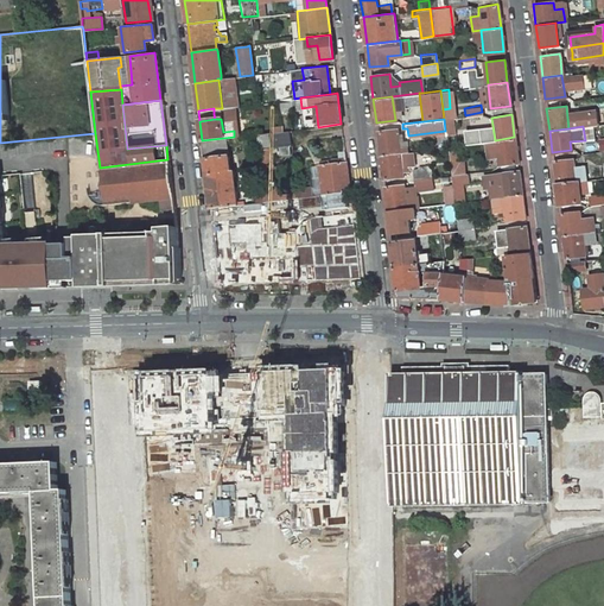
[(399,149),(396,130),(377,132),(380,156),(407,152),(407,147),(399,149)]
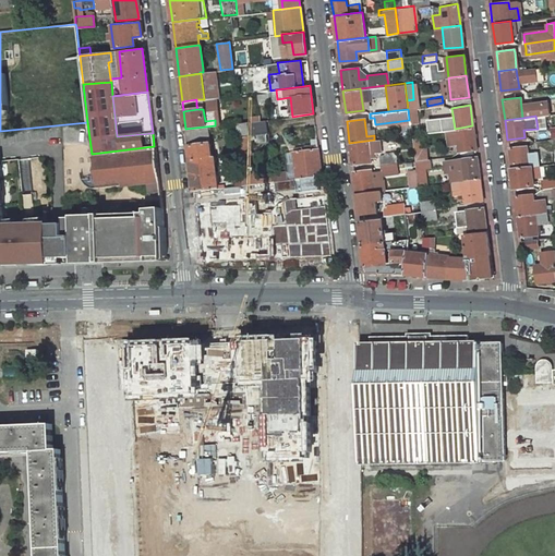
[(248,133),(265,132),(264,120),(246,122),(248,133)]
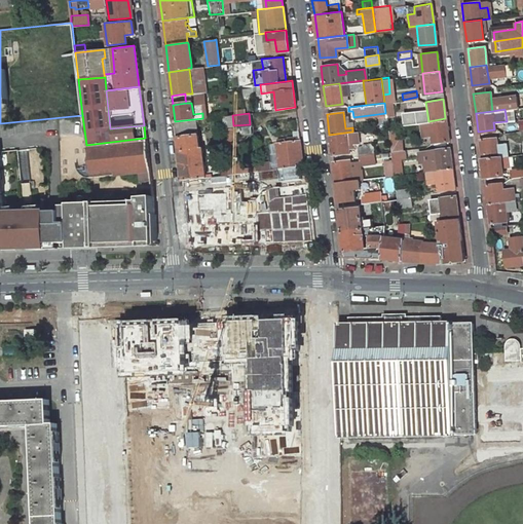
[(232,115),(222,116),(225,144),(236,143),(233,125),(232,115)]
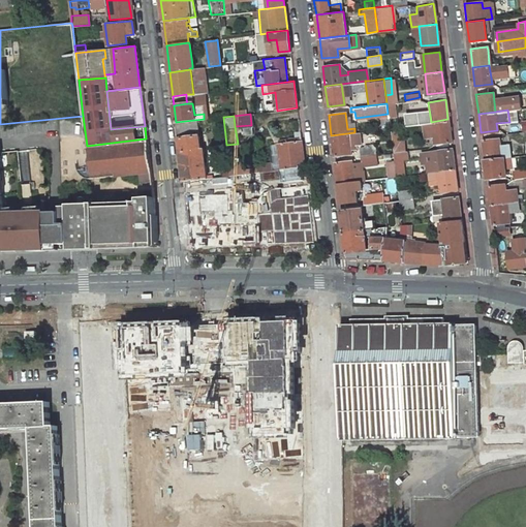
[(447,119),(431,122),(430,122),(423,123),(424,136),(432,135),(433,143),(451,141),(447,119)]
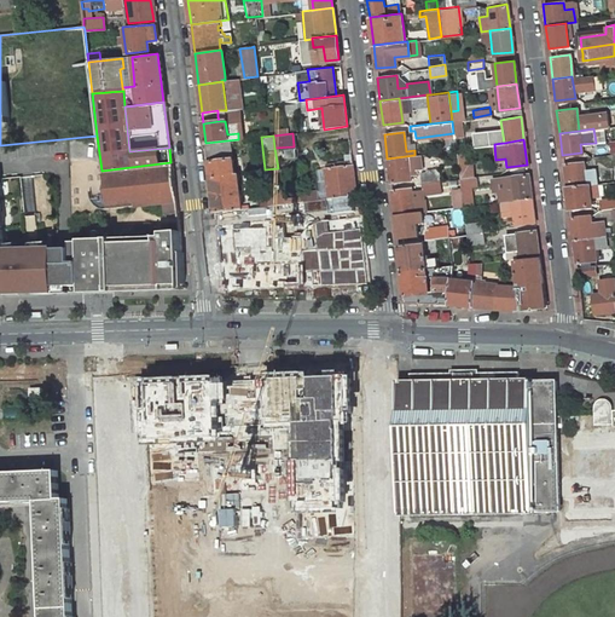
[(233,174),(227,140),(206,143),(210,177),(233,174)]
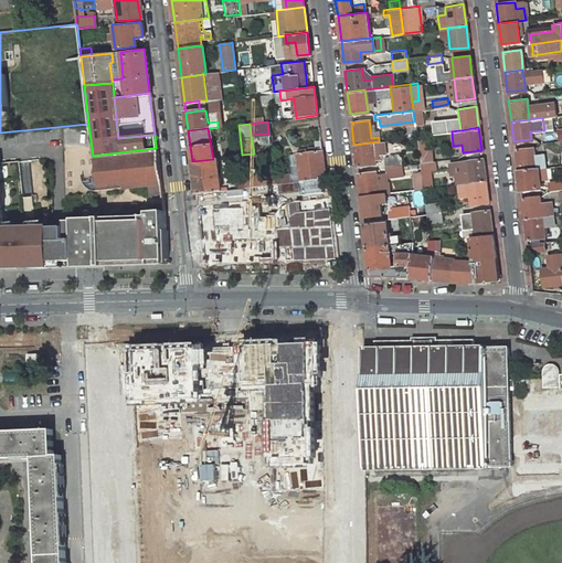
[(425,149),(423,135),(416,136),(417,150),(425,149)]
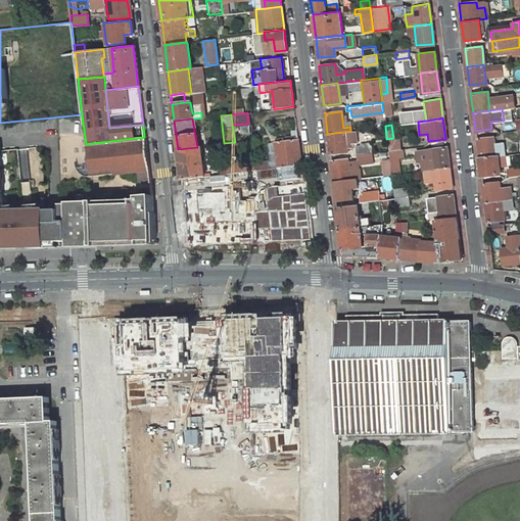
[(327,134),(330,153),(346,151),(345,144),(357,143),(355,130),(350,131),(327,134)]
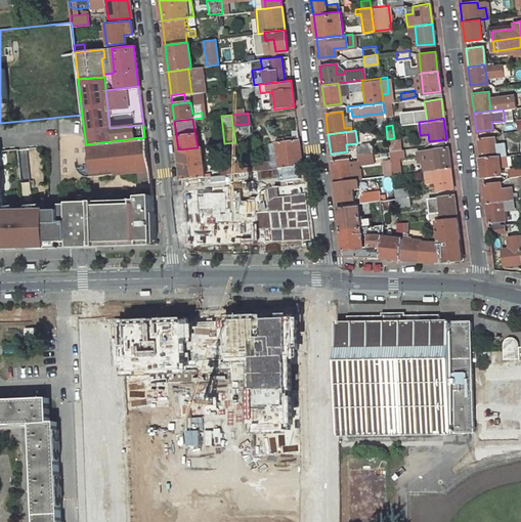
[(506,154),(505,141),(494,142),(494,136),(477,139),(480,158),(496,156),(506,154)]
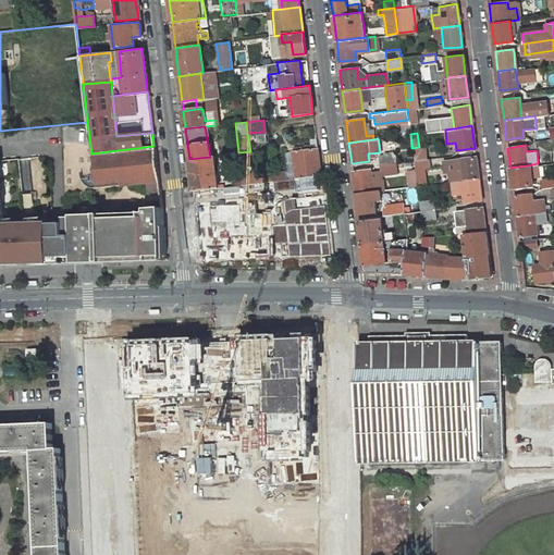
[(95,187),(145,182),(147,192),(159,190),(154,146),(91,153),(95,187)]
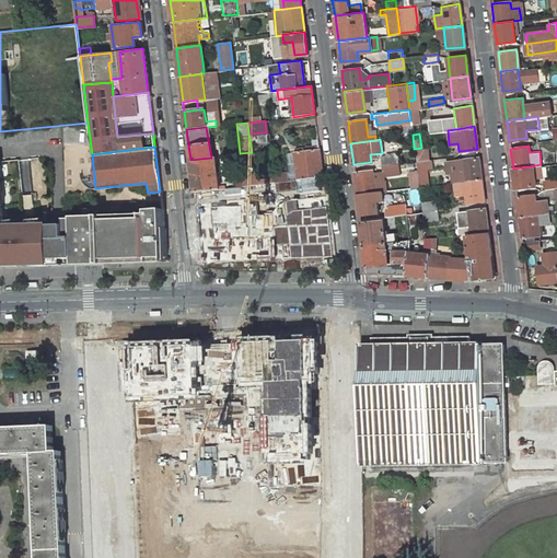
[(318,148),(293,151),(297,178),(322,175),(318,148)]
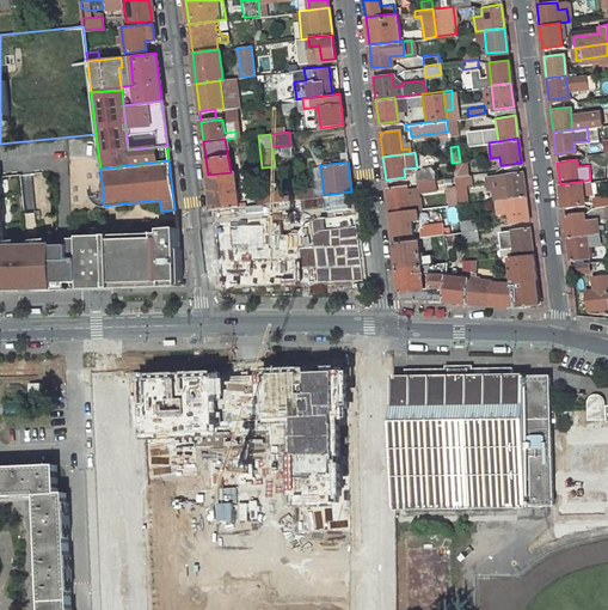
[(468,174),(466,162),(460,162),(452,163),(454,176),(468,174)]
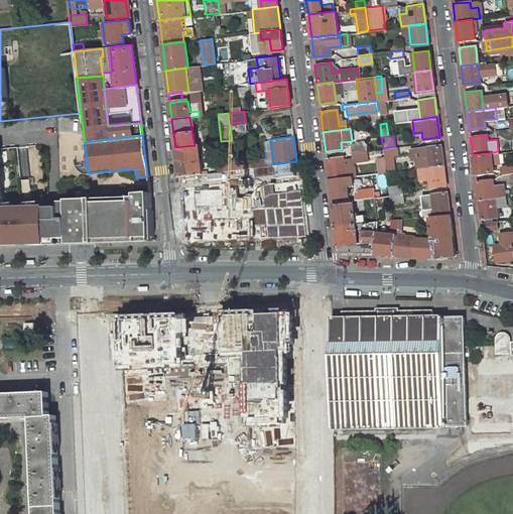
[(210,143),(210,148),(221,146),(222,153),(233,151),(232,140),(221,141),(210,143)]
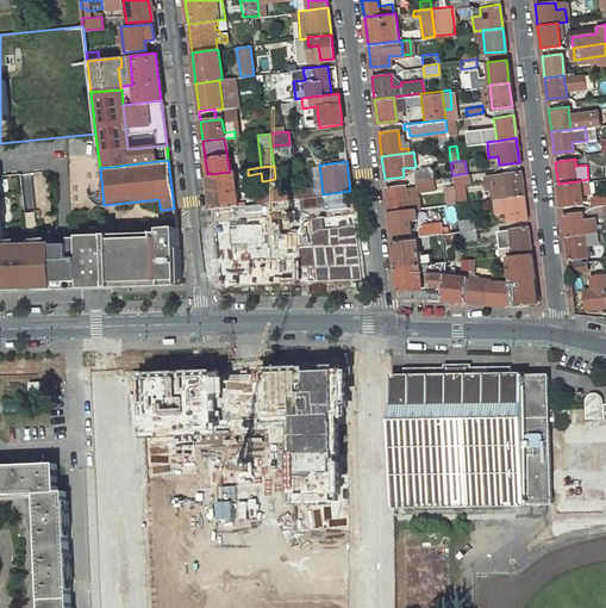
[(425,168),(413,171),(414,180),(426,178),(425,168)]
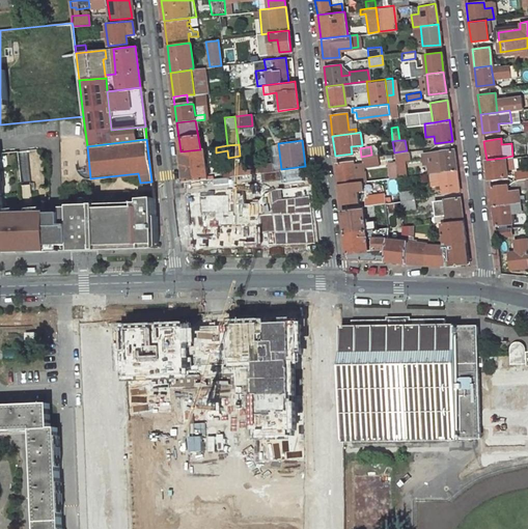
[(453,148),(436,150),(438,163),(428,163),(429,172),(456,168),(453,148)]
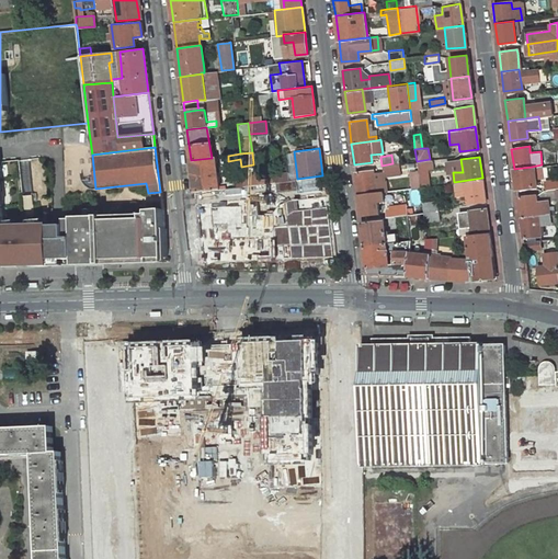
[(218,190),(214,158),(212,158),(191,160),(194,193),(218,190)]
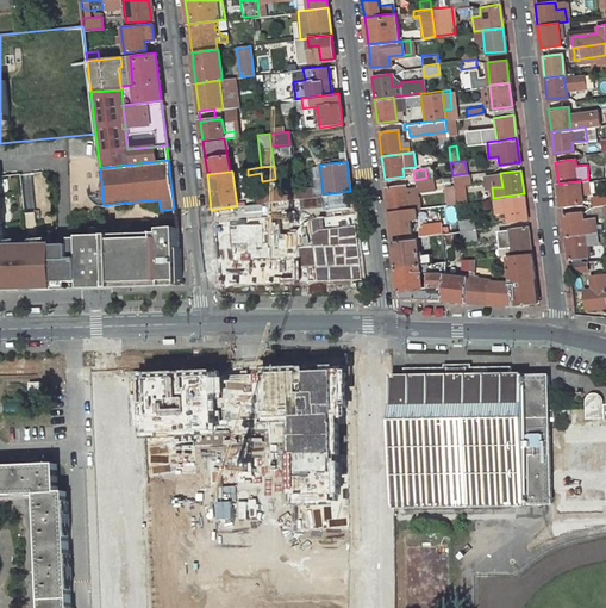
[(19,173),(0,174),(0,289),(80,286),(77,258),(69,258),(69,244),(36,244),(32,211),(23,211),(19,173)]
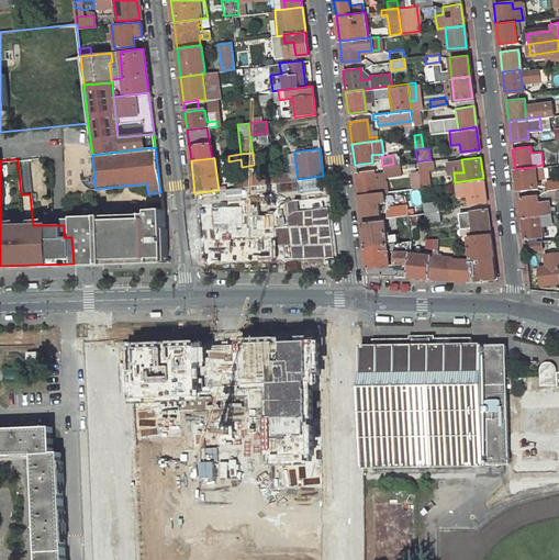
[(418,168),(433,167),(432,159),(431,159),(417,161),(418,168)]
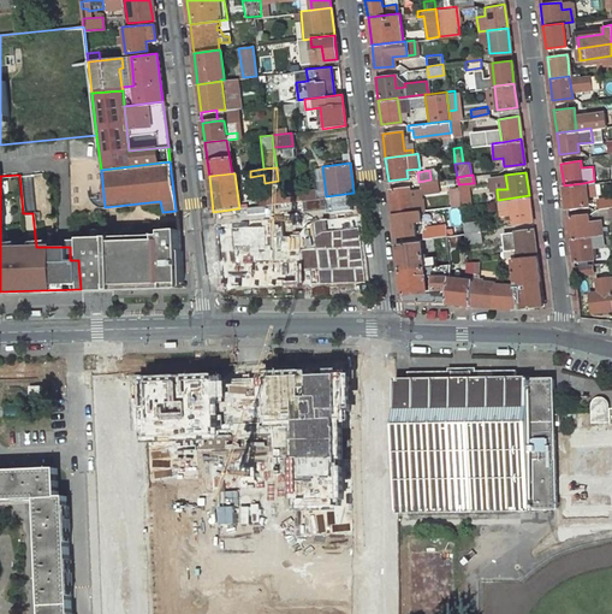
[(431,179),(419,182),(420,192),(439,190),(438,179),(431,179)]
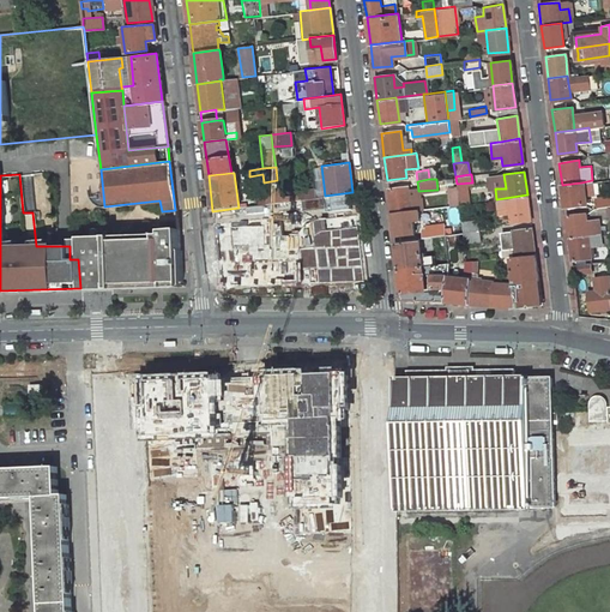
[(565,207),(584,204),(581,183),(562,185),(565,207)]
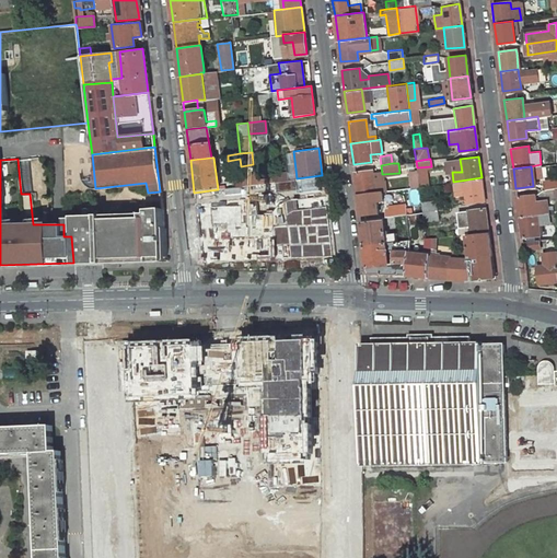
[(373,182),(372,170),(355,172),(357,194),(374,192),(373,182)]
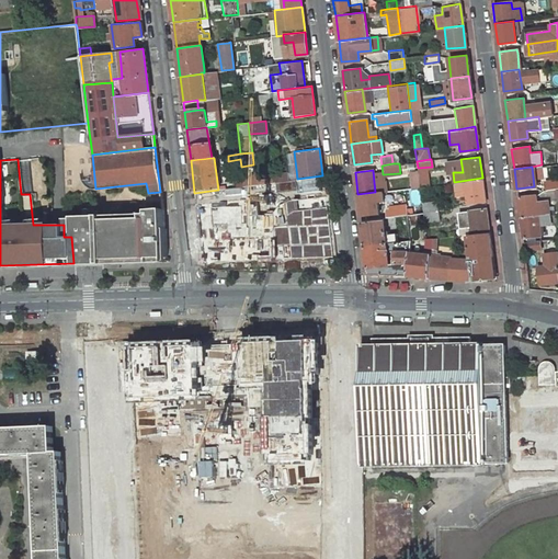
[(410,171),(412,187),(420,186),(418,170),(410,171)]
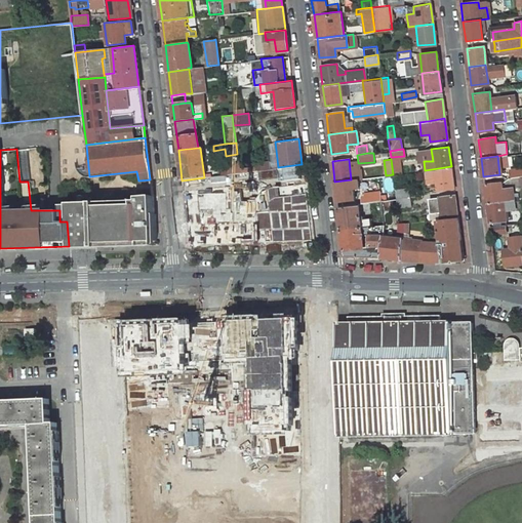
[(238,160),(226,162),(228,173),(240,172),(239,167),(238,160)]
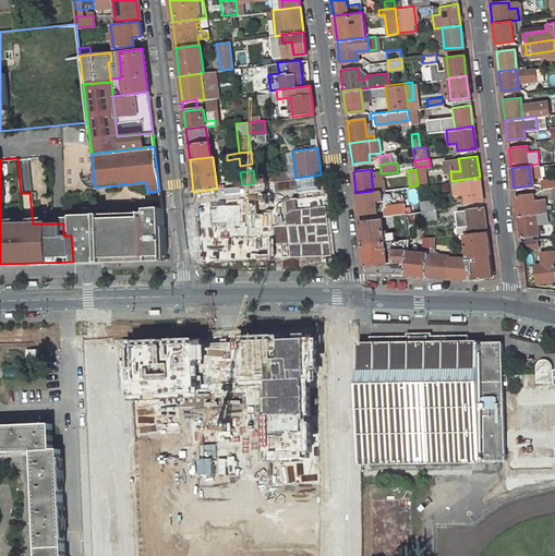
[(270,181),(287,179),(286,171),(269,173),(270,176),(270,181)]
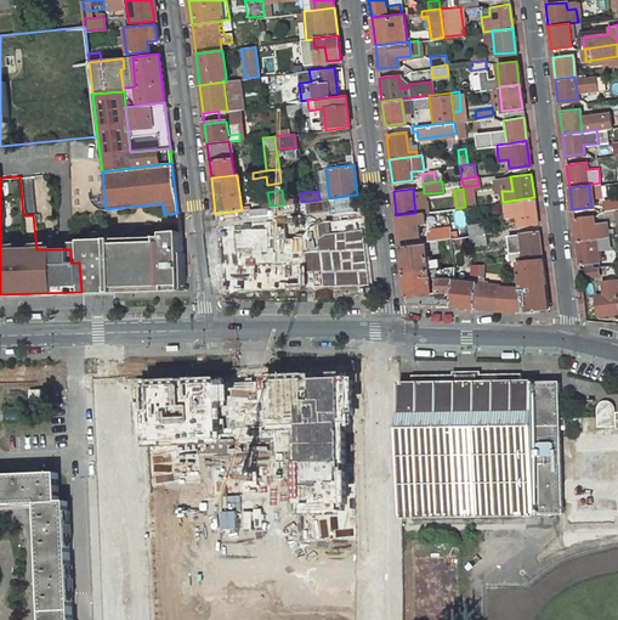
[(503,202),(504,213),(515,212),(516,224),(537,221),(534,197),(503,202)]
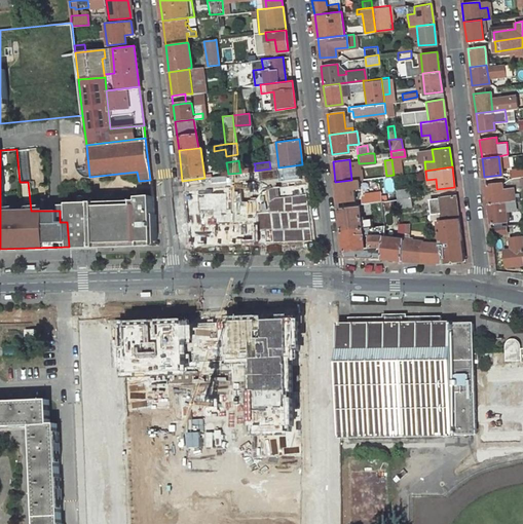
[(522,176),(522,167),(511,170),(512,178),(522,176)]
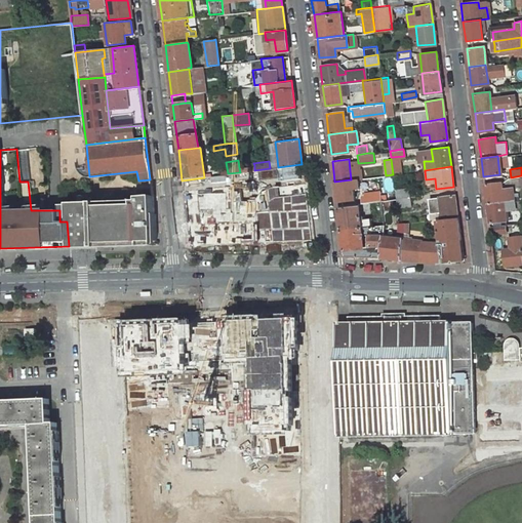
[(350,170),(351,179),(361,178),(360,169),(350,170)]
